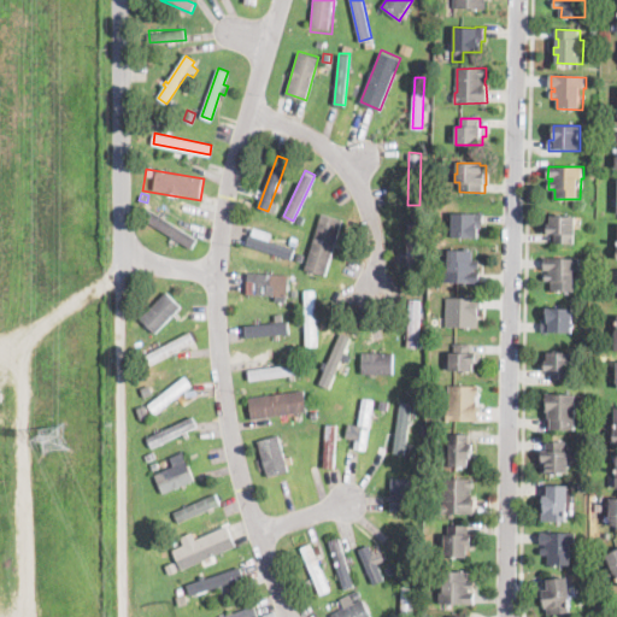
[(198,240),(193,248),(144,218),(150,209),(198,240)]
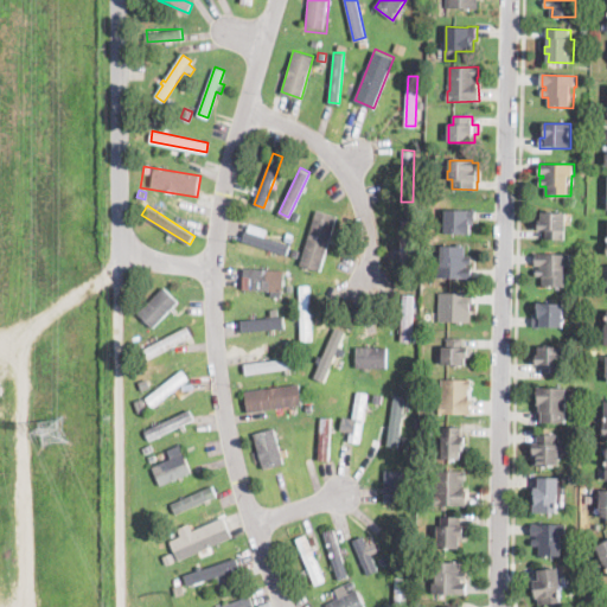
[(337,215),(320,270),(300,263),(317,209),(337,215)]
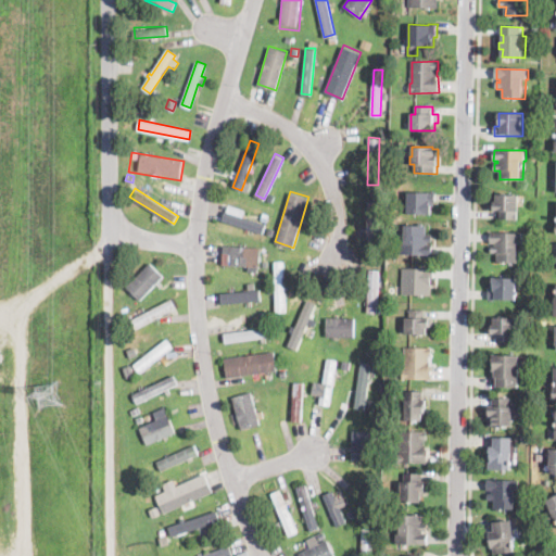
[(433,213),(408,214),(408,192),(436,192),(436,202),(433,202),(433,213)]
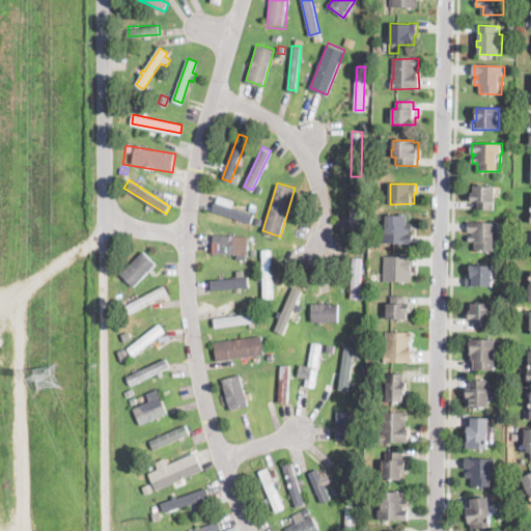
[(498,187),(498,201),(495,201),(495,210),(477,210),(477,202),(473,202),(473,201),(469,201),(469,193),(475,193),(475,186),(498,187)]
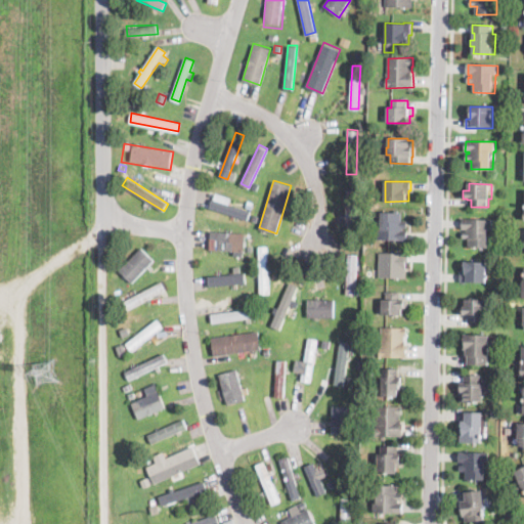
[(230,198),(228,204),(251,211),(248,219),(210,207),(213,198),(214,198),(215,192),(230,198)]
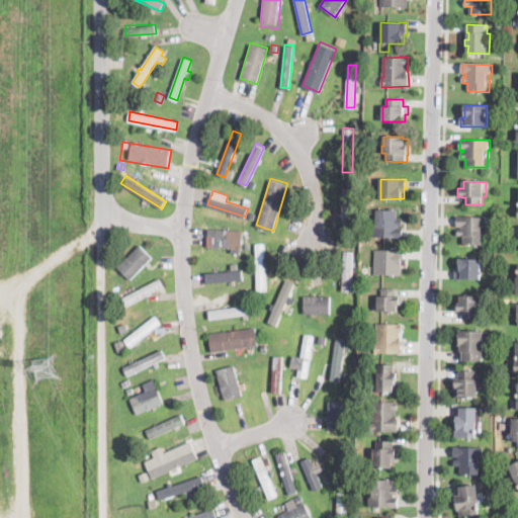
[(403,221),(403,226),(399,226),(399,228),(404,228),(404,238),(372,237),(373,228),(377,228),(377,210),(397,210),(397,220),(403,220),(403,221)]
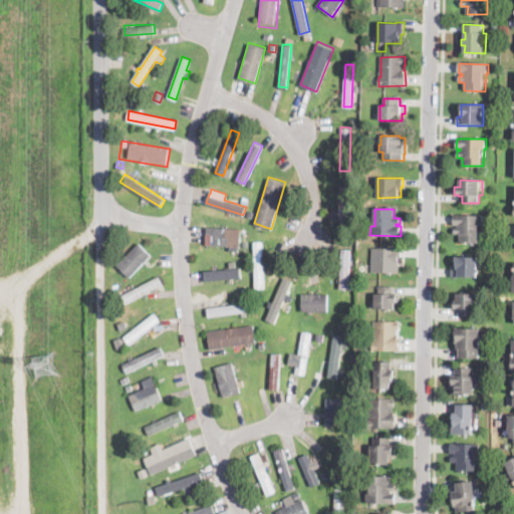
[(483,216),(483,226),(480,226),(479,243),(459,242),(460,234),(454,234),(455,228),(458,228),(458,225),(454,225),(454,215),(483,216)]
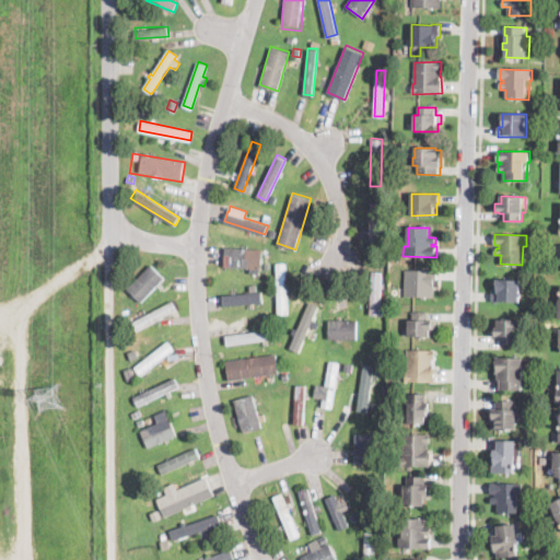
[(264,249),(263,269),(259,268),(259,275),(249,273),(251,269),(225,268),(225,247),(264,249)]
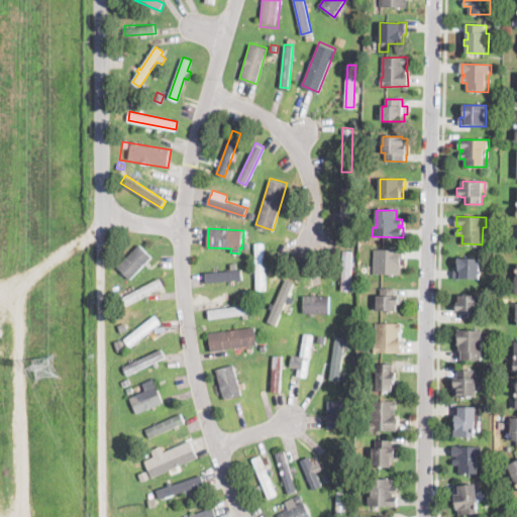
[(266,289),(256,289),(254,241),(264,241),(266,289)]
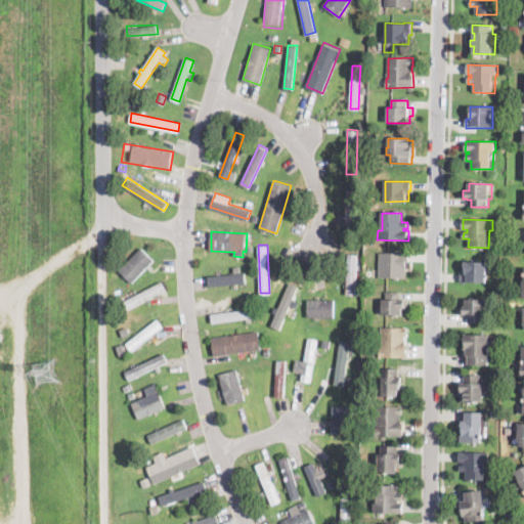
[(155,259),(132,282),(119,269),(141,247),(155,259)]
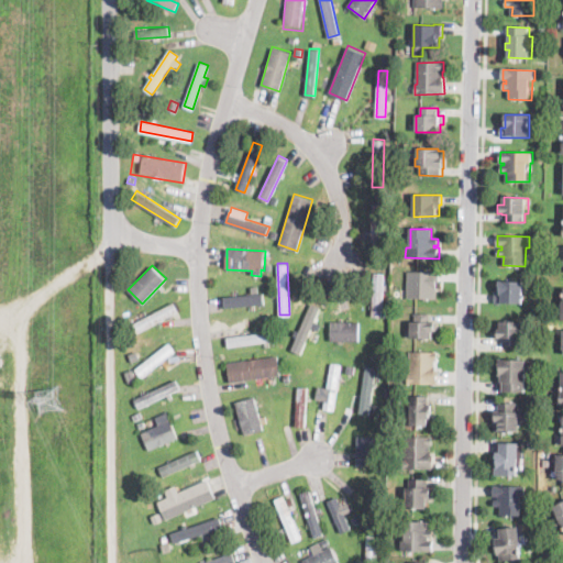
[(440,280),(440,283),(438,282),(438,299),(407,299),(408,272),(440,272),(440,280)]
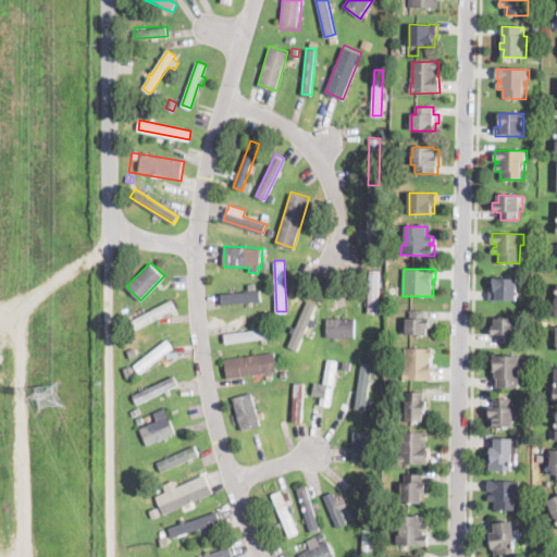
[(380,271),(378,313),(368,313),(370,271),(380,271)]
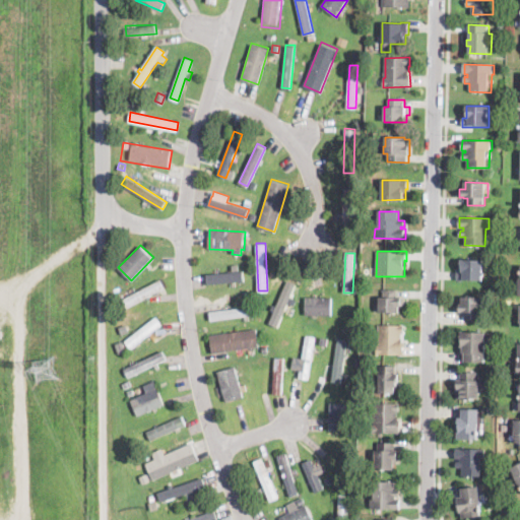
[(484,260),(483,282),(463,281),(463,280),(456,280),(456,271),(458,271),(458,266),(460,266),(461,259),(484,260)]
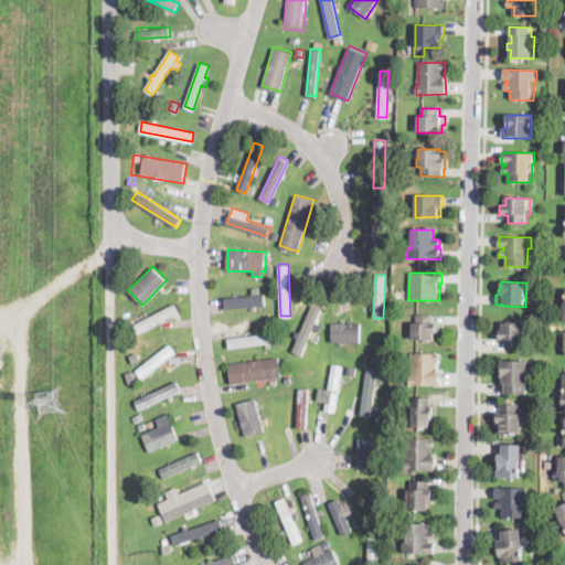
[(258,305),(225,308),(225,299),(257,296),(258,305)]
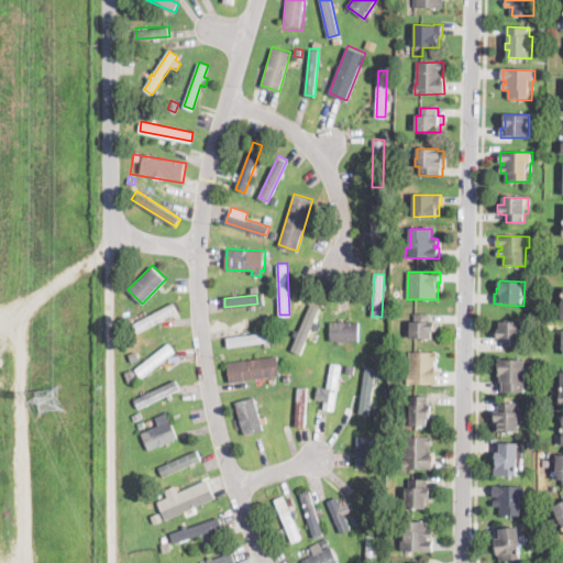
[(269,304),(261,304),(260,295),(269,295),(269,304)]
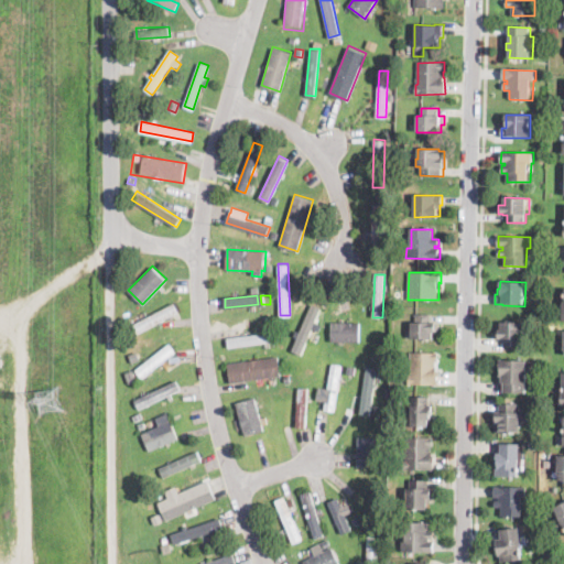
[(179,312),(137,334),(132,326),(174,303),(179,312)]
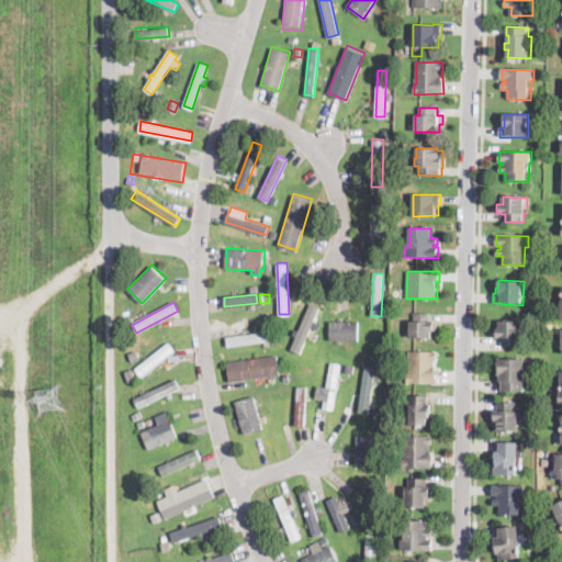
[(321,307),(301,353),(292,350),(312,304),(321,307)]
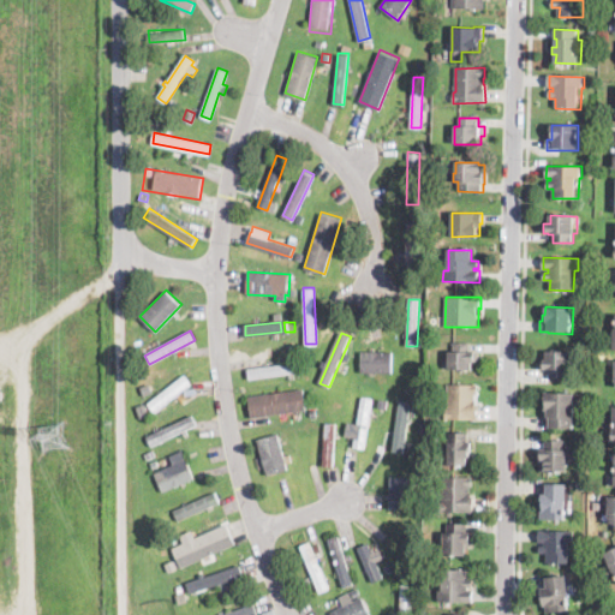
[(470,345),(470,351),(473,351),(473,352),(477,352),(477,364),(472,364),(472,370),(449,370),(449,360),(449,352),(453,352),(453,342),(470,342),(470,345)]
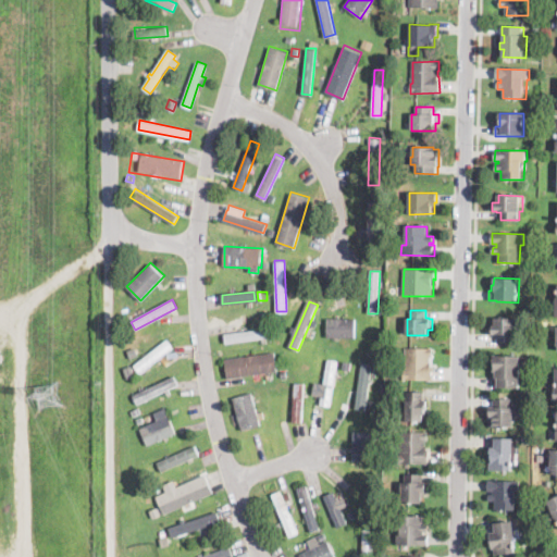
[(275,324),(267,325),(265,316),(274,314),(275,324)]
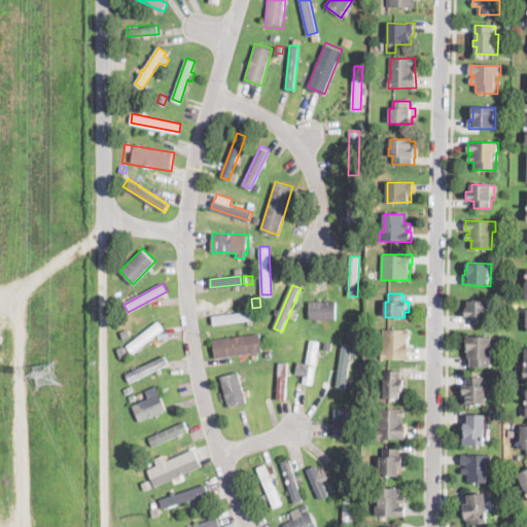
[(336,301),(336,318),(309,318),(309,301),(336,301)]
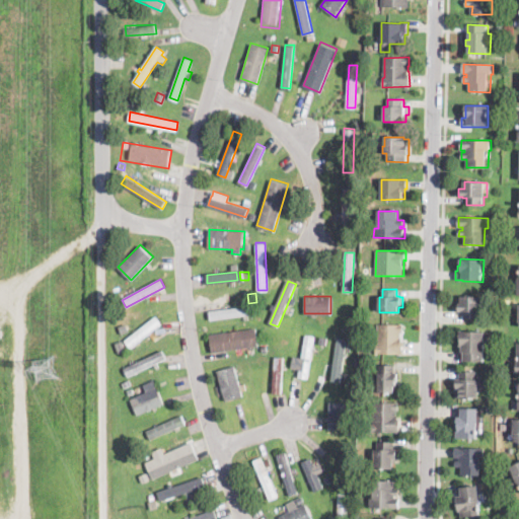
[(483,297),(483,320),(464,319),(464,313),(460,313),(460,311),(455,311),(455,304),(461,304),(461,297),(483,297)]
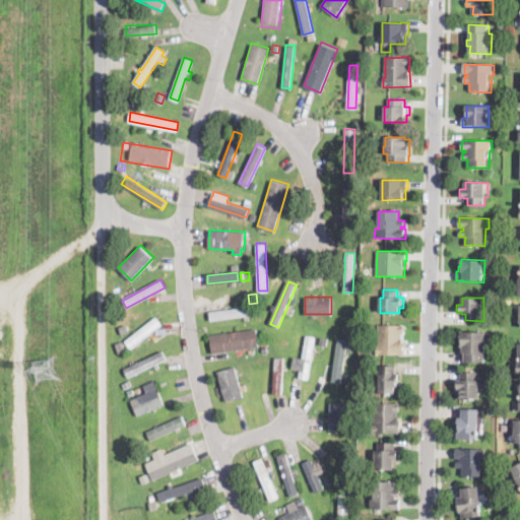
[(234,303),(235,309),(257,305),(258,313),(210,322),(209,313),(224,310),(223,305),(234,303)]
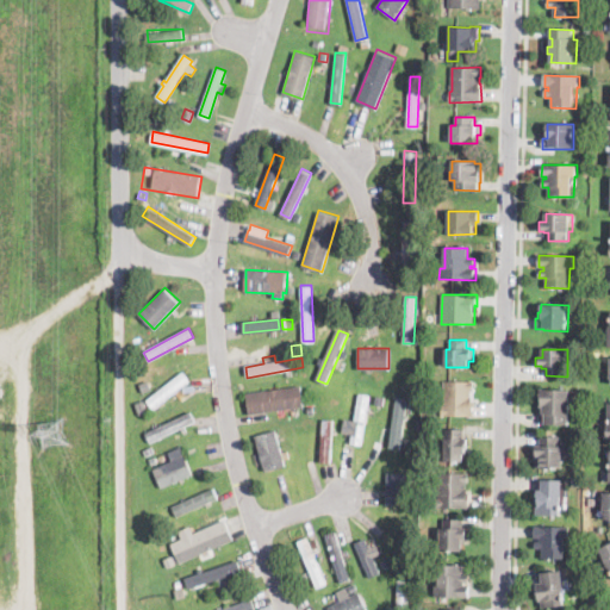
[(182,388),(145,416),(139,408),(184,374),(190,381),(182,388)]
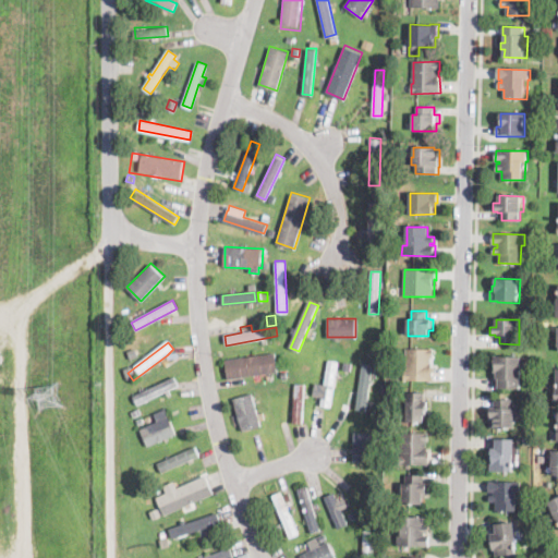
[(138,355),(131,359),(128,350),(135,347),(138,355)]
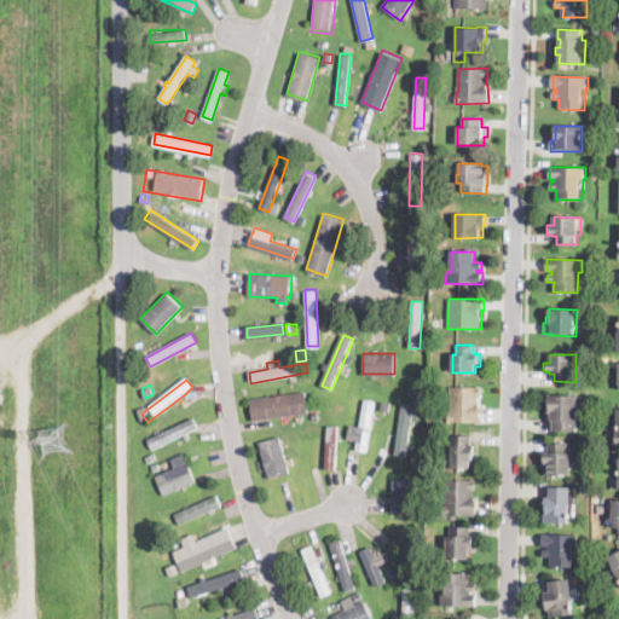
[(479,397),(479,405),(480,405),(481,423),(447,423),(447,412),(451,412),(451,387),(481,387),(481,397),(479,397)]
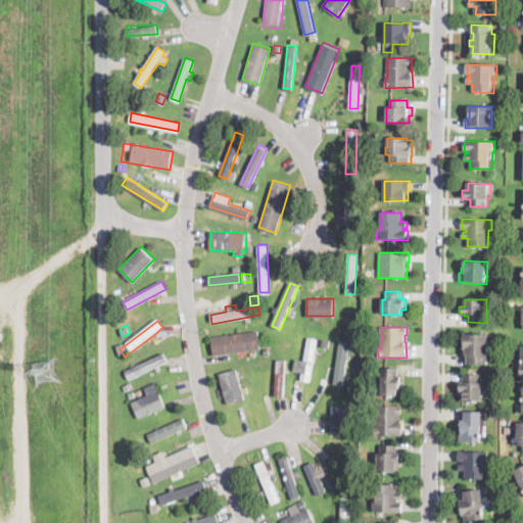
[(250,350),(214,355),(211,338),(258,331),(260,348),(250,350)]
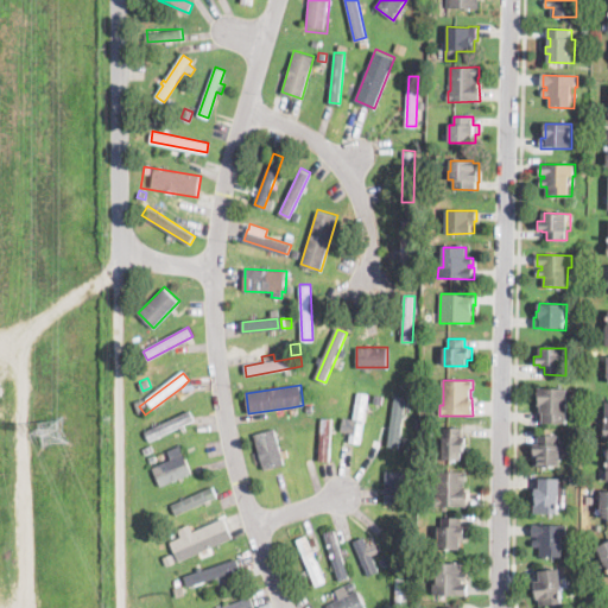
[(569,406),(568,424),(544,423),(544,413),(542,413),(542,405),(538,405),(539,388),(569,390),(569,406)]
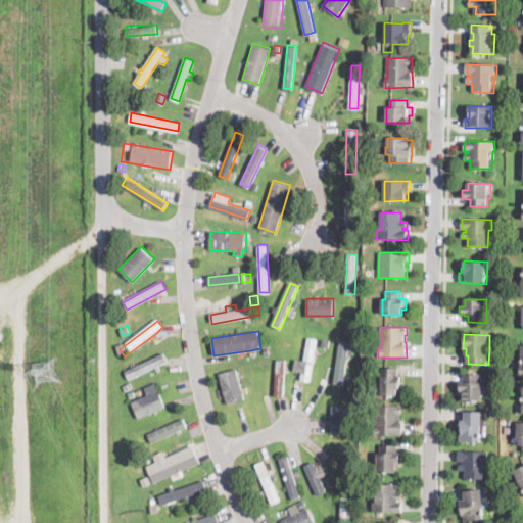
[(317,338),(310,381),(300,379),(302,369),(299,369),(300,365),(302,366),(307,336),(317,338)]
